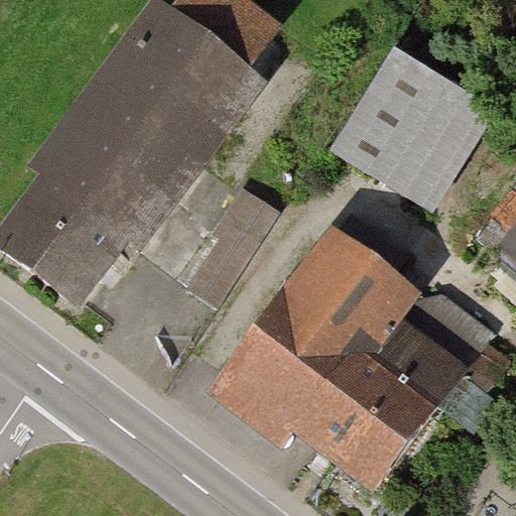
[(276,42),(220,0),(192,0),(3,251),(77,306),(276,42)]
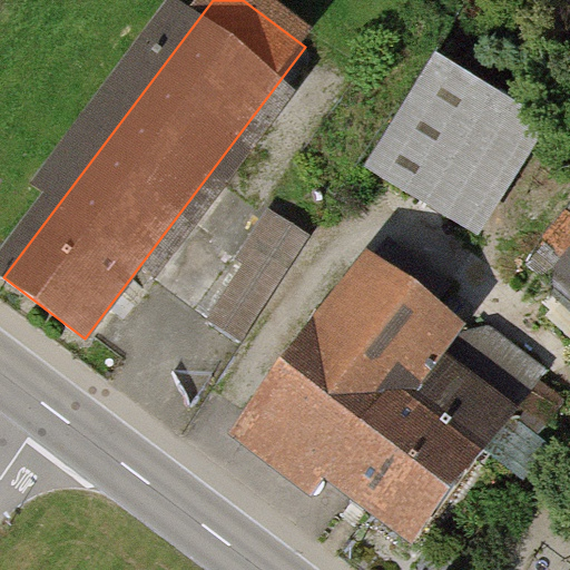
[(542,136),(440,71),(376,170),(479,235),(542,136)]
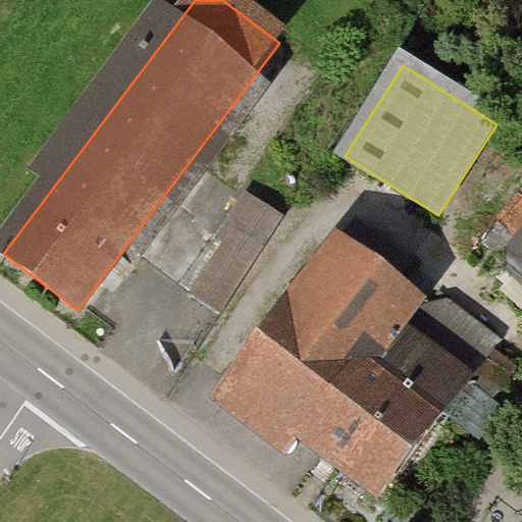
[(280,222),(252,205),(194,297),(221,314),(280,222)]
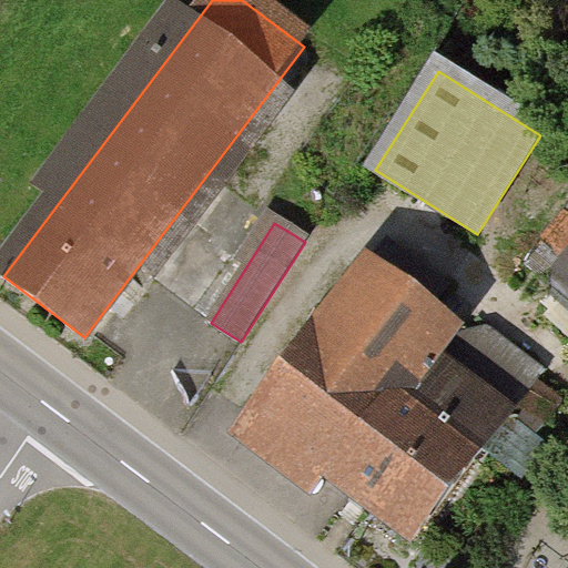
[(551,381),(387,262),(255,445),(353,515),(363,501),(429,549),(551,381)]
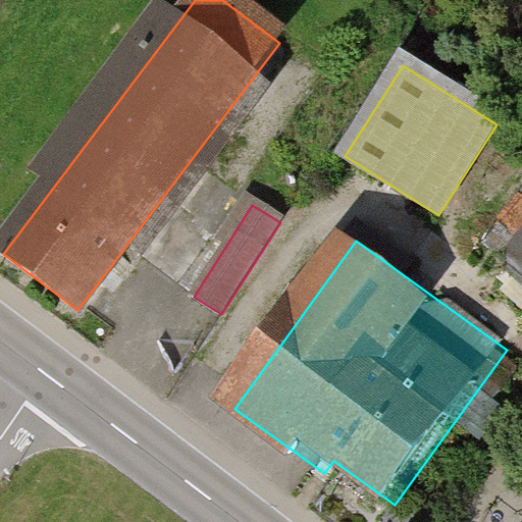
[(521,245),(491,281),(521,306),(521,245)]
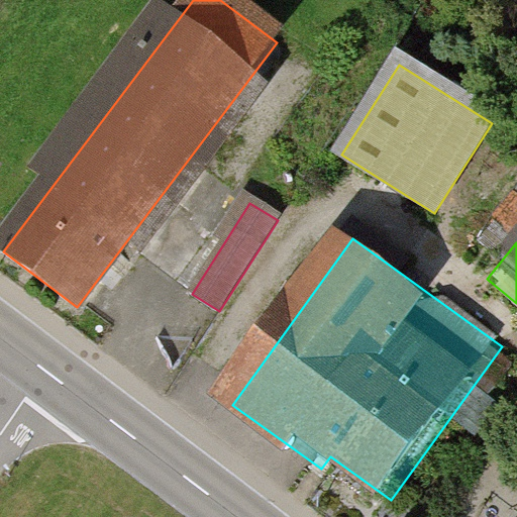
All buildings are outlined.
